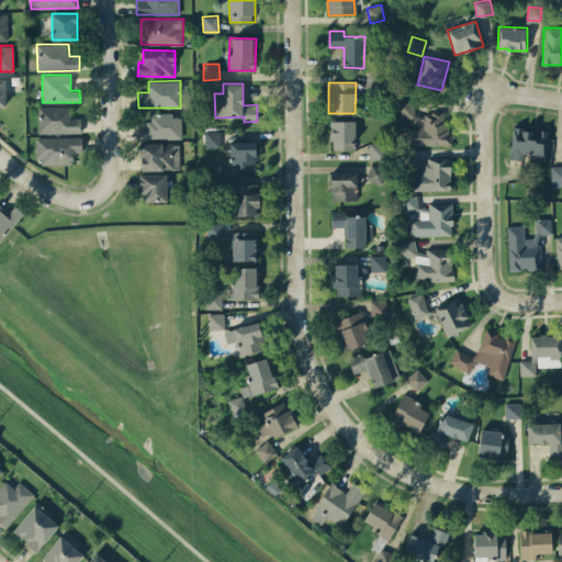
[(400,119),(414,117),(413,102),(398,102),(400,119)]
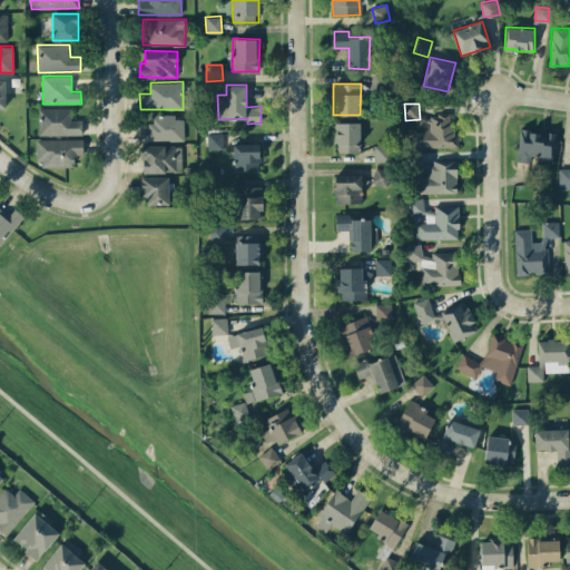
[(70,108),(39,108),(39,135),(82,135),(82,119),(70,120),(70,108)]
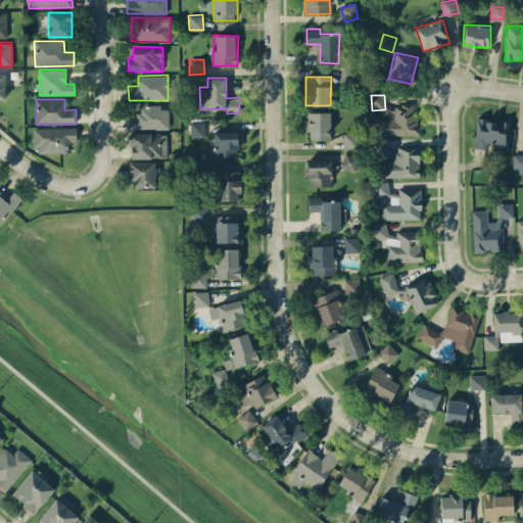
[(417,135),(417,104),(386,105),(386,121),(376,121),(376,136),(417,135)]
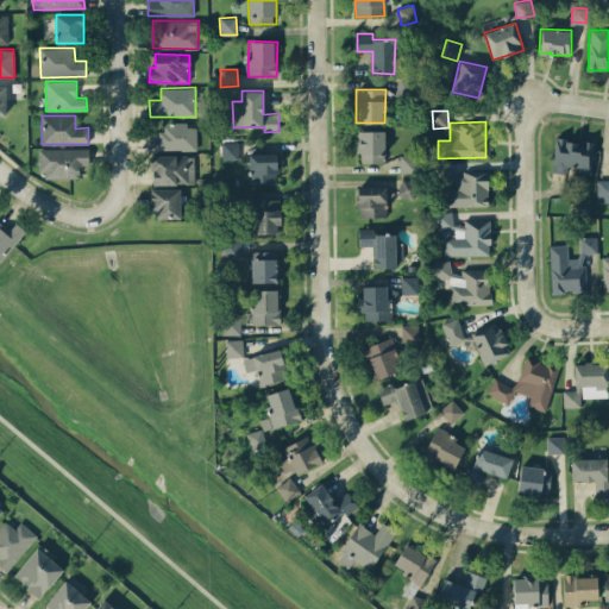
[(150,150),(196,150),(196,123),(164,123),(164,133),(150,133),(150,150)]
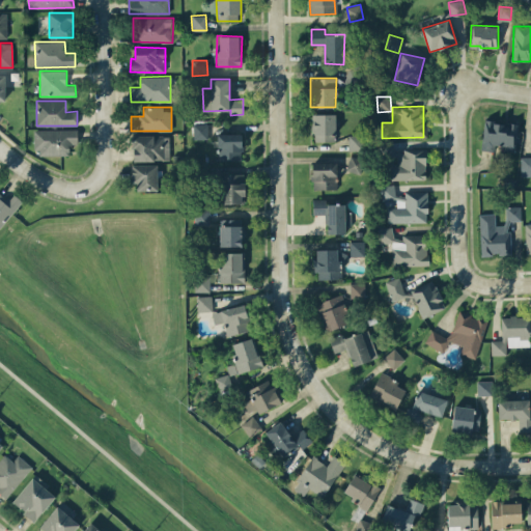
[(335,141),(336,114),(312,113),(312,141),(335,141)]
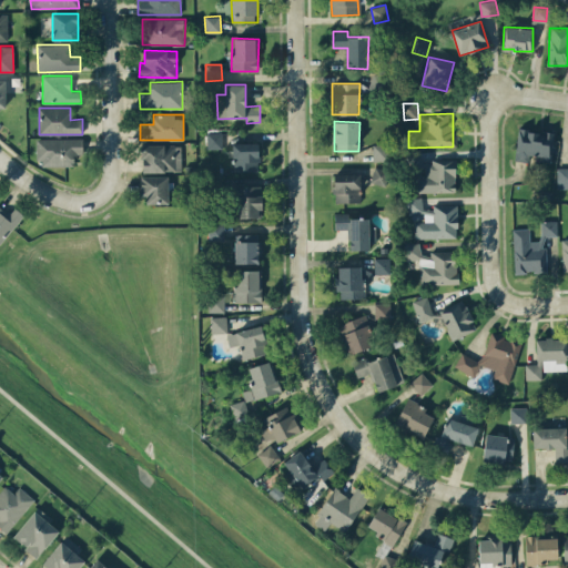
[(554,131),(516,130),(515,159),(538,160),(538,161),(553,162),(554,131)]
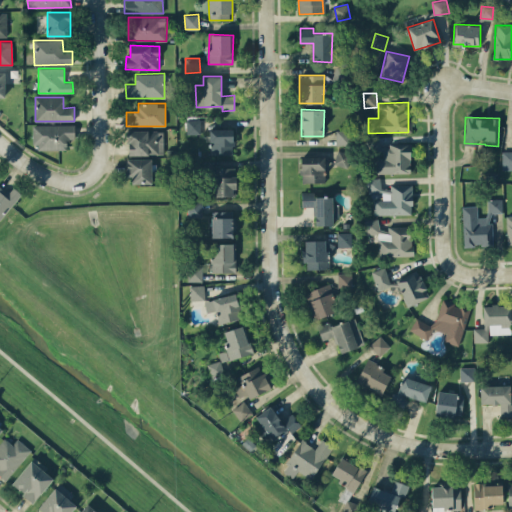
[(200,119),(186,119),(187,134),(200,133),(200,119)]
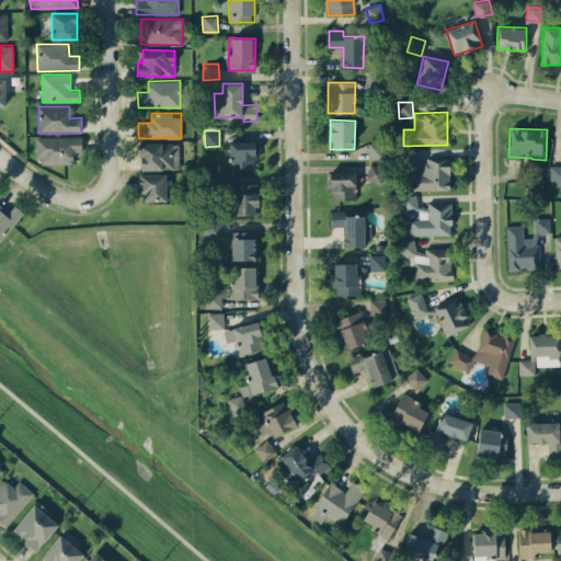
[(81,137),(37,137),(37,164),(73,163),(73,152),(82,152),(81,137)]
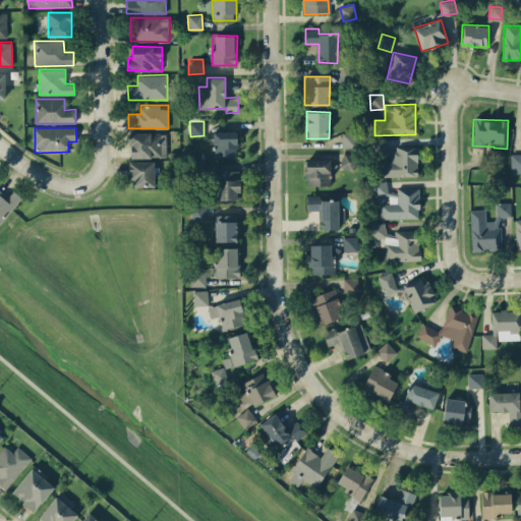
[(237,130),(213,131),(214,158),(237,157),(237,130)]
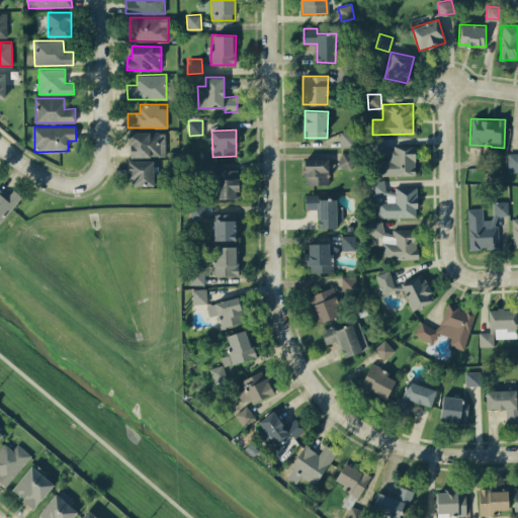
[(130,157),(166,156),(165,132),(128,133),(130,157)]
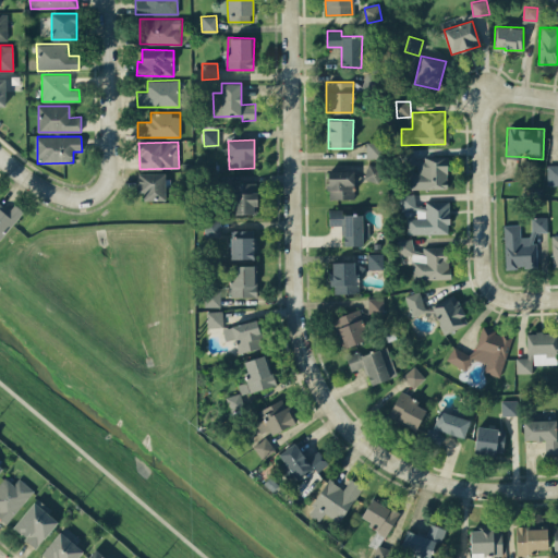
[(380,142),(366,142),(367,157),(380,157),(380,142)]
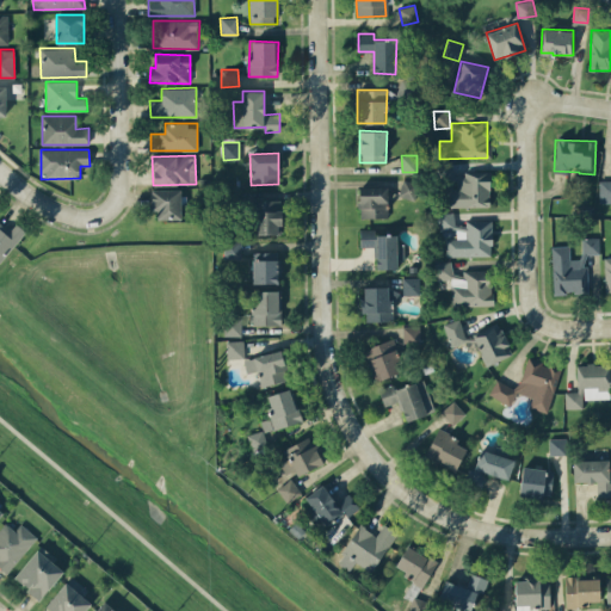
[(491,172),(464,171),(464,173),(445,173),(445,180),(457,180),(457,189),(446,189),(446,207),(489,208),(491,172)]
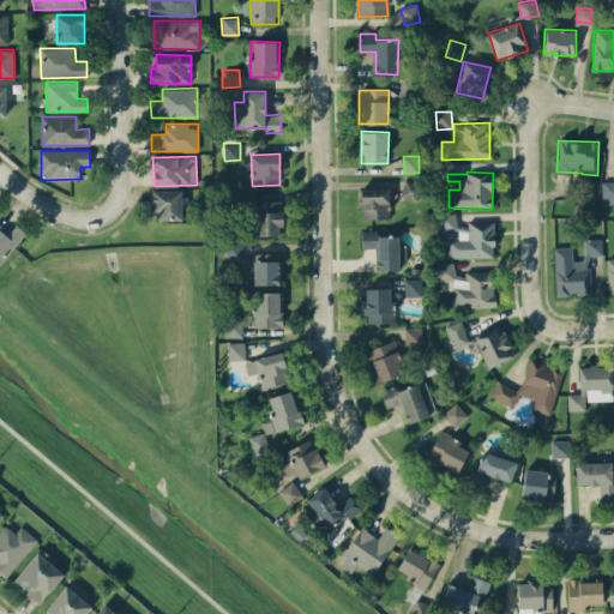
[(401,198),(417,200),(420,182),(403,180),(401,198)]
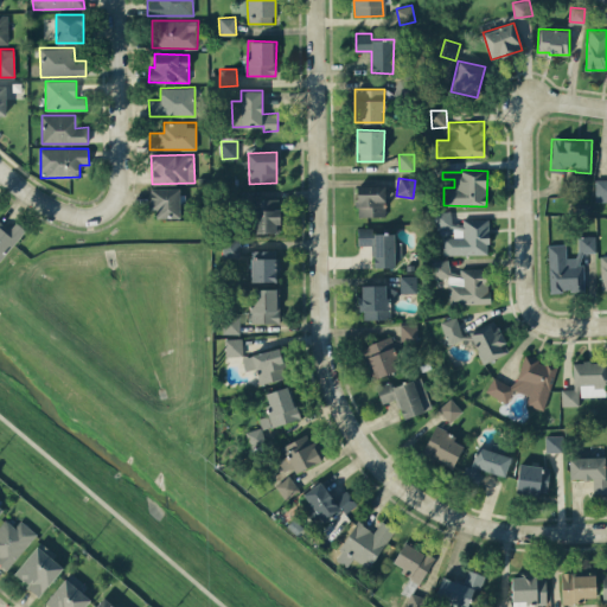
[(595,202),(606,200),(606,178),(594,179),(595,202)]
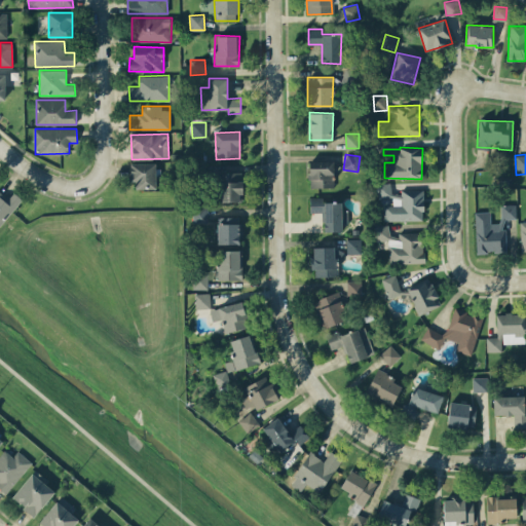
[(334,187),(333,160),(309,161),(309,187),(334,187)]
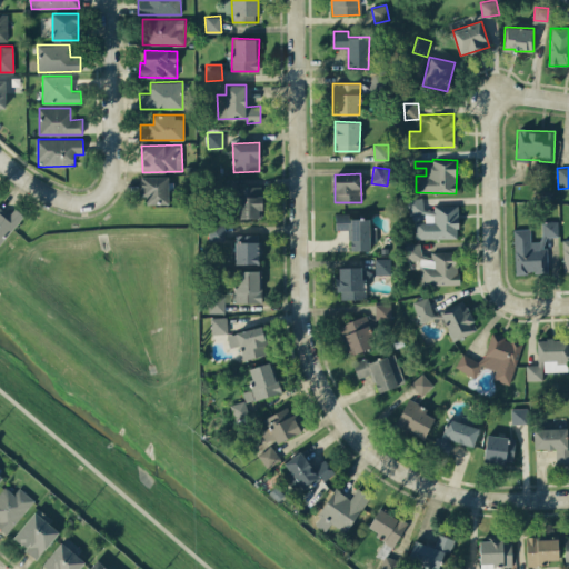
[(169,203),(169,176),(142,177),(143,205),(169,203)]
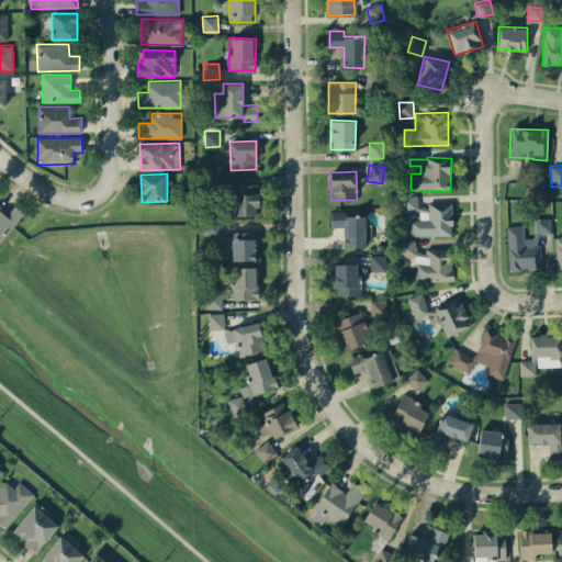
[(258,183),(228,184),(229,215),(259,215),(258,183)]
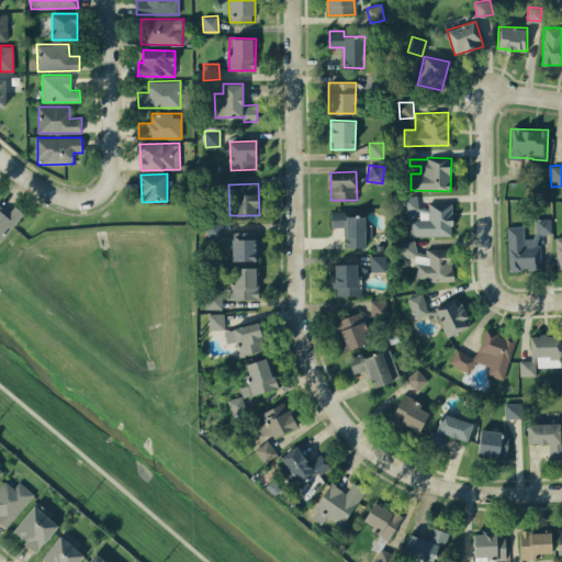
[(451,202),(428,203),(428,206),(418,208),(417,195),(403,195),(403,212),(418,212),(418,220),(409,220),(409,235),(452,234),(451,202)]
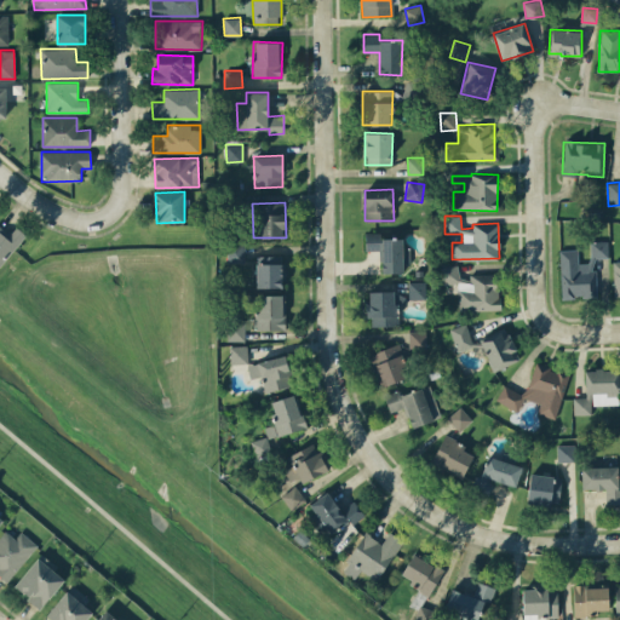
[(0,264),(27,235),(16,225),(9,233),(0,225),(0,264)]
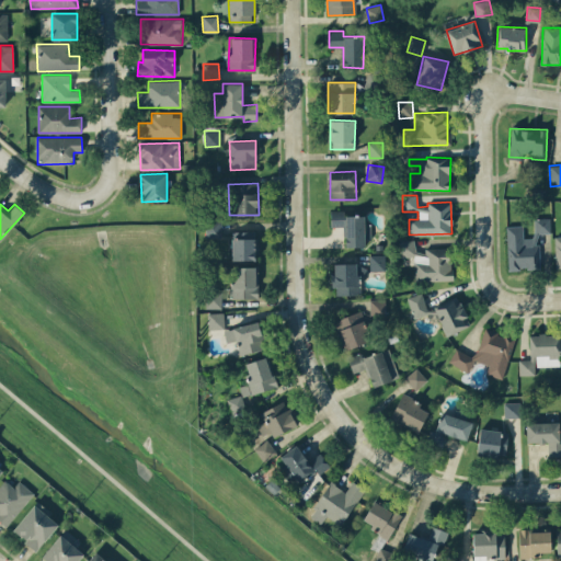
[(344,247),(364,247),(364,238),(370,238),(370,224),(364,224),(364,215),(344,215),(344,210),(331,210),(330,225),(344,225),(344,247)]
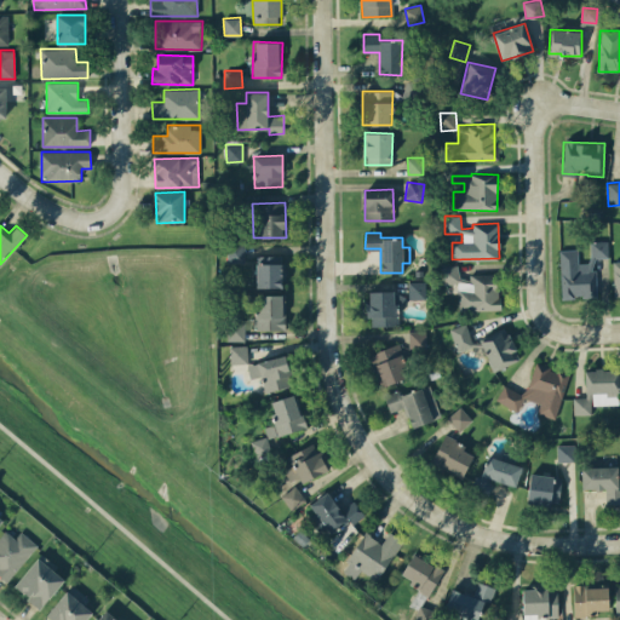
[(560,250),(561,298),(596,297),(595,258),(608,257),(608,240),(590,241),(590,263),(578,263),(578,250),(560,250)]
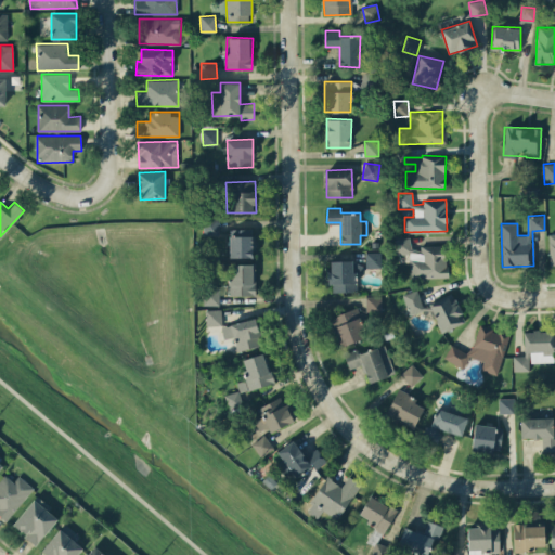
[(203,234),(218,235),(219,219),(204,218),(203,234)]
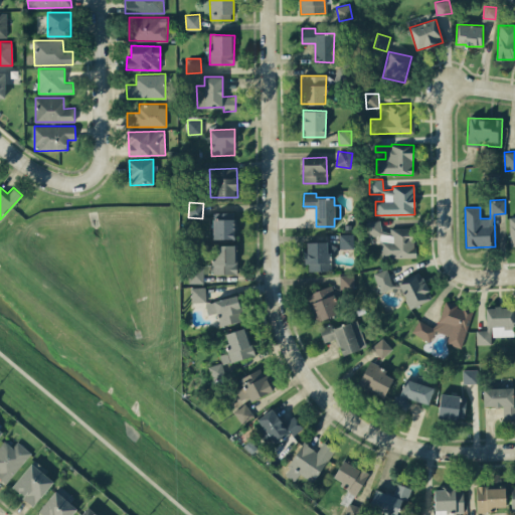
[(213,238),(235,238),(235,212),(213,212),(213,238)]
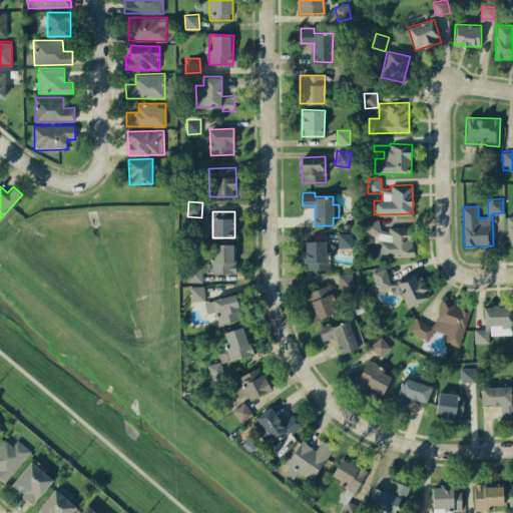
[(339,246),(352,246),(352,232),(339,232),(339,246)]
